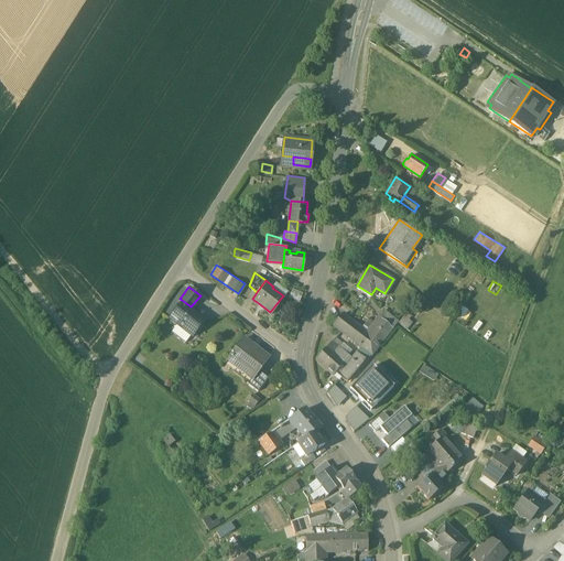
[(303,292),(293,288),(290,295),(300,300),(303,292)]
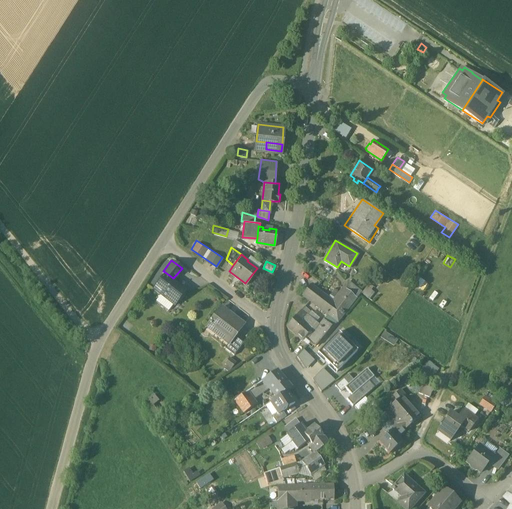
[(173,278),(165,272),(153,287),(161,293),(173,303),(174,303),(185,289),(173,279),(173,278)]
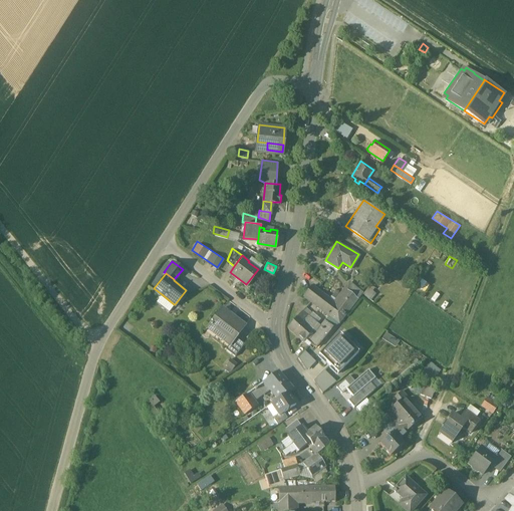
[(361,291),(350,283),(346,288),(357,297),(361,291)]
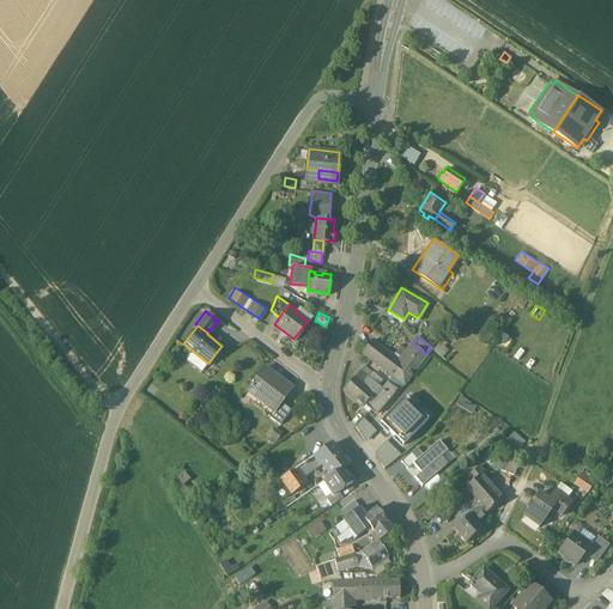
[(394,355),(371,339),(362,351),(384,369),(394,355)]
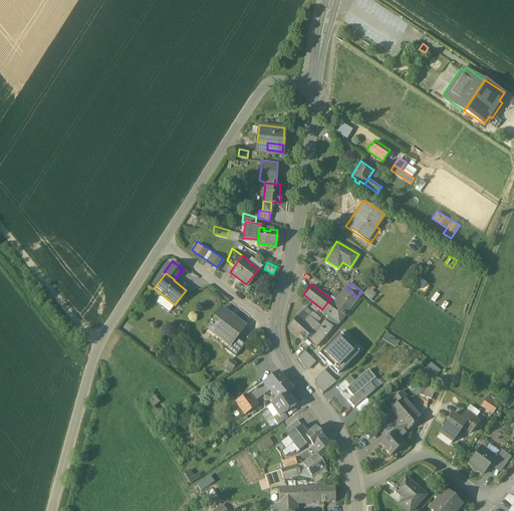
[(363,293),(371,298),(376,291),(368,285),(363,293)]
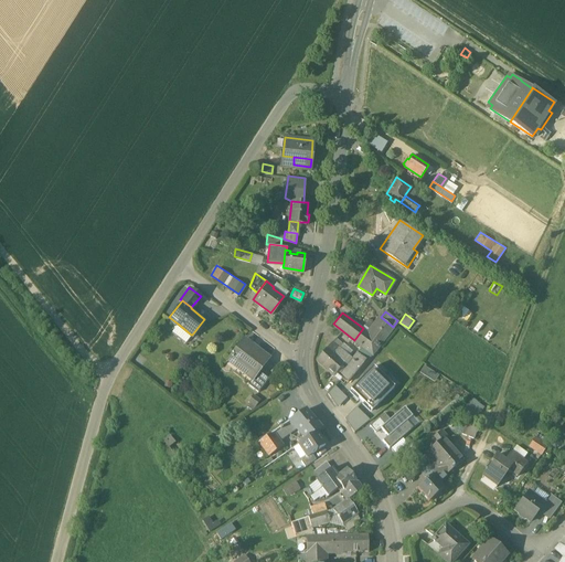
[(379,316),(366,330),(363,328),(354,340),(372,353),(393,327),(381,317),(381,318),(379,316)]
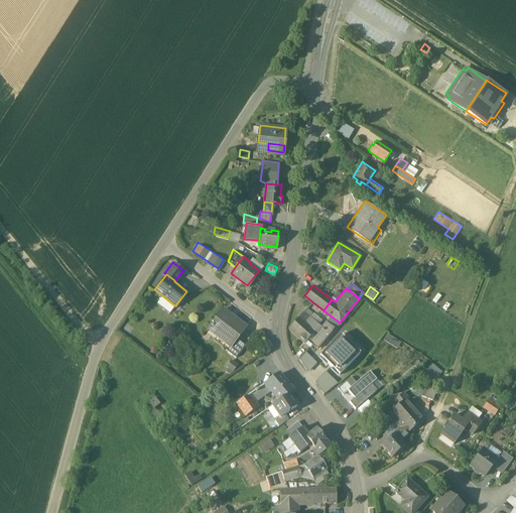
[(174,305),(162,295),(157,301),(169,311),(174,305)]
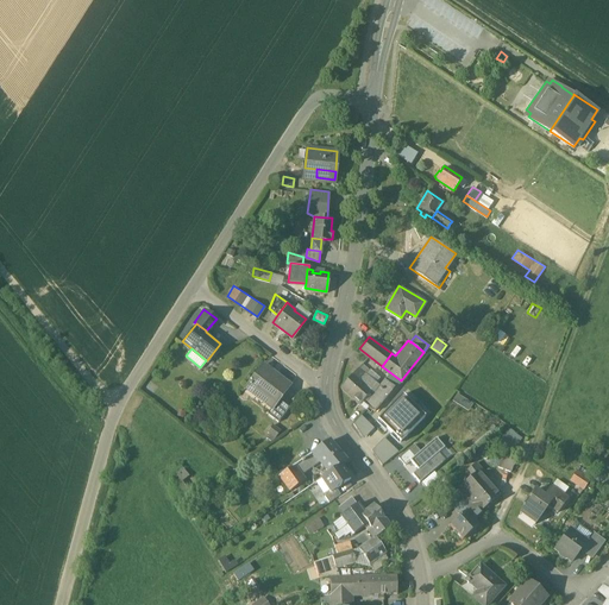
[(290,383),(264,363),(246,385),(271,405),(272,405),(280,396),(290,383)]
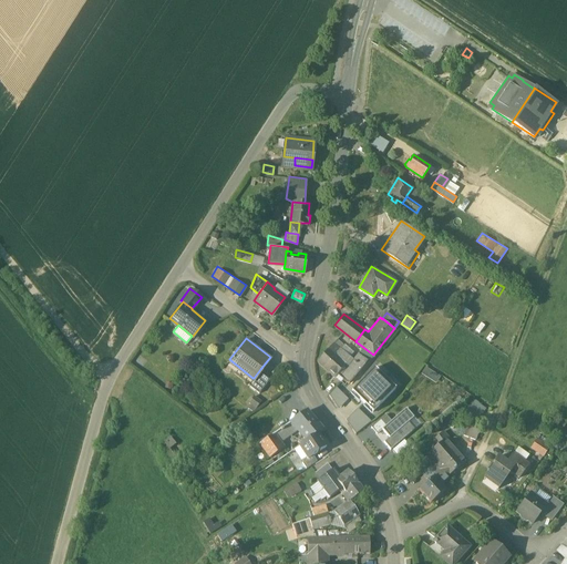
[(343,345),(337,338),(332,341),(340,349),(343,345)]
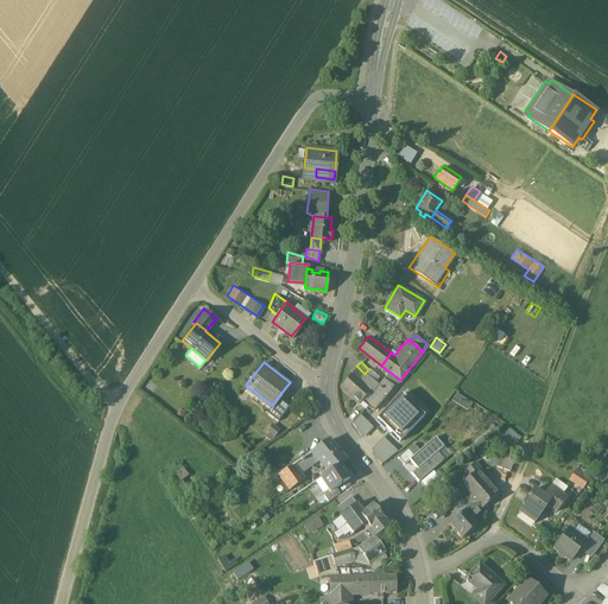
[(365,374),(356,366),(340,385),(359,401),(369,389),(375,382),(374,382),(365,374)]
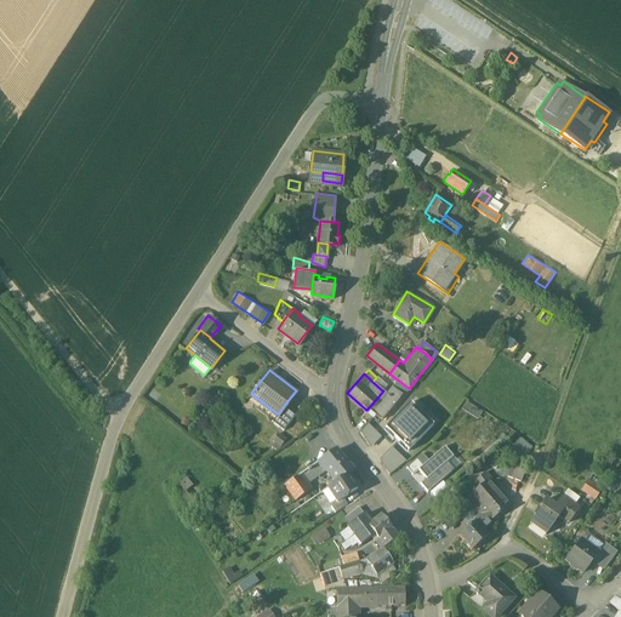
[(391,393),(385,388),(382,390),(383,390),(377,398),(389,409),(396,401),(397,399),(391,393)]
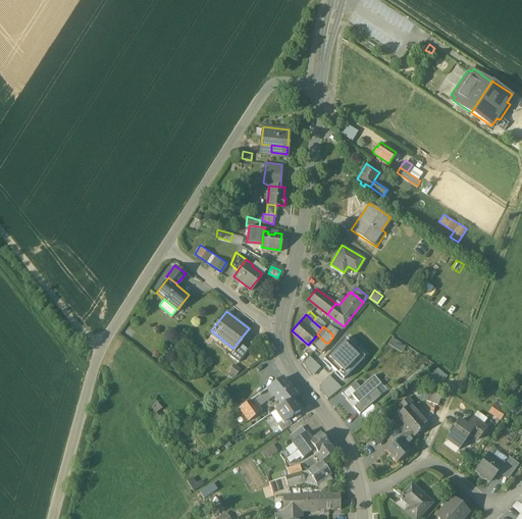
[(364,355),(345,338),(324,360),(344,377),(364,355)]
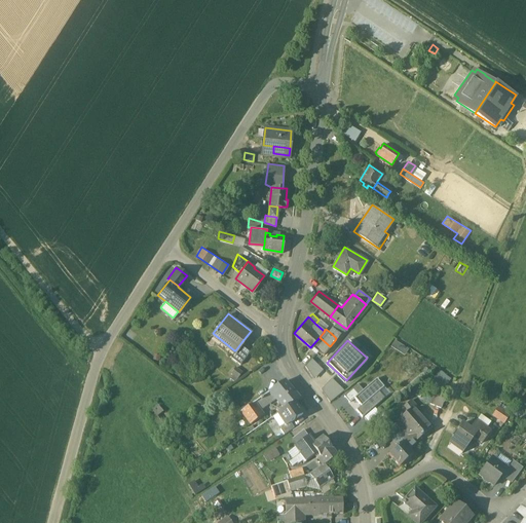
[(392,347),(405,355),(409,348),(397,341),(392,347)]
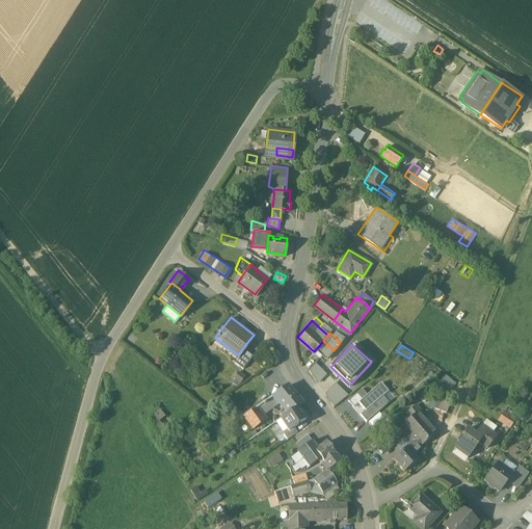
[(253,353),(244,346),(238,354),(237,354),(233,360),(243,367),(253,353)]
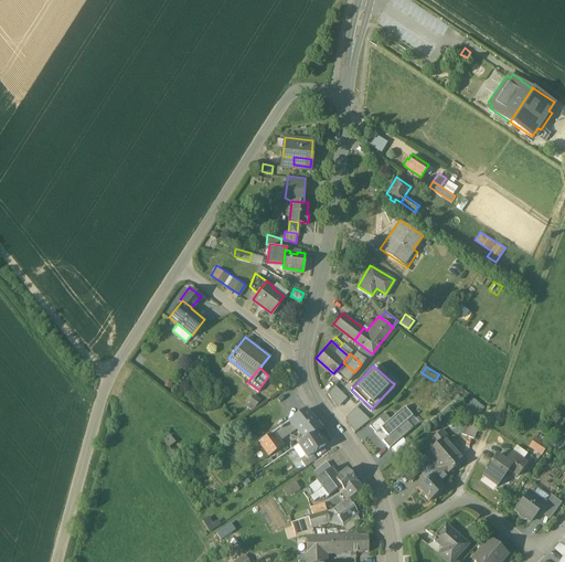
[(345,396),(334,385),(327,393),(338,404),(345,396)]
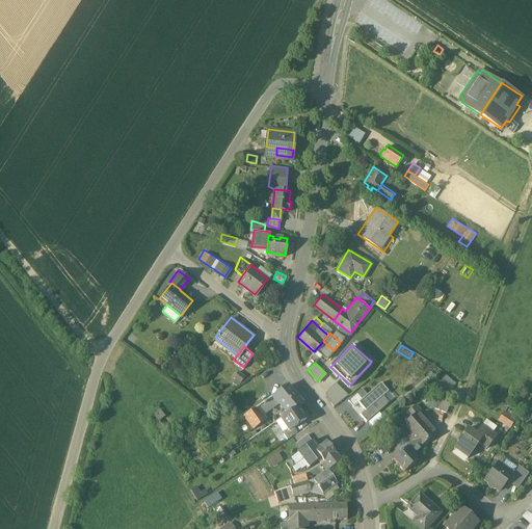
[(443,375),(436,385),(447,393),(454,384),(443,375)]
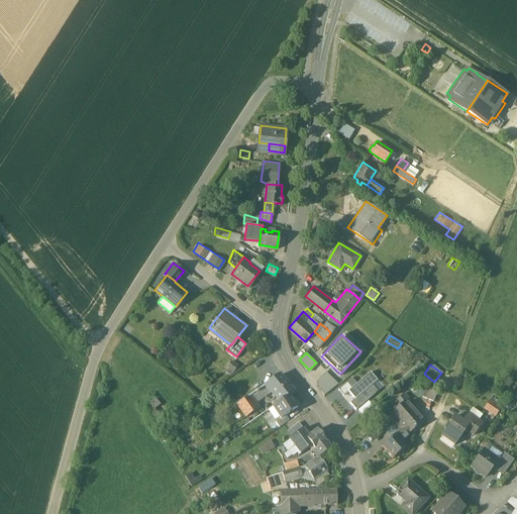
[(357,381),(348,389),(349,389),(355,396),(350,400),(356,407),(379,389),(373,382),(378,378),(371,370),(357,381)]
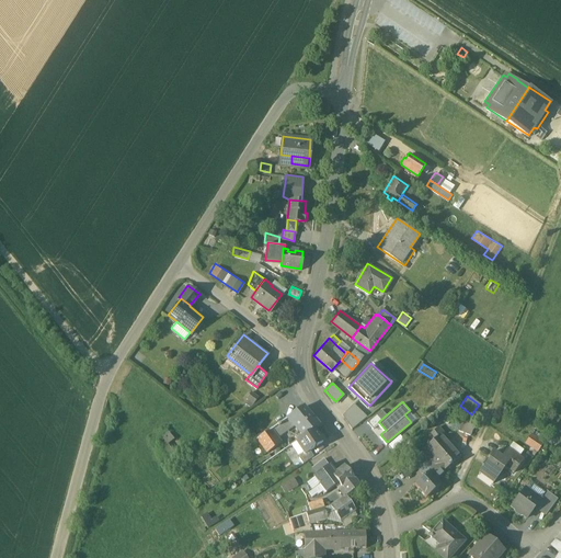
[(320,423),(304,405),(287,416),(293,422),(304,434),(313,428),(320,423)]
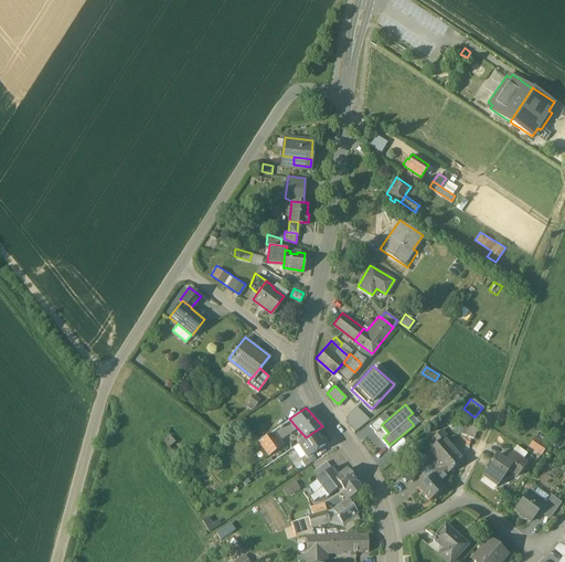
[(369,419),(356,407),(345,419),(355,431),(369,419)]
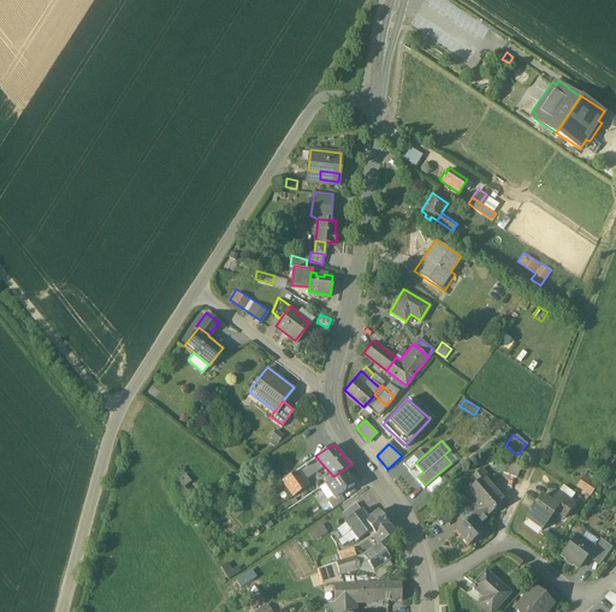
[(420,446),(404,461),(410,468),(416,463),(415,463),(426,453),(420,446)]
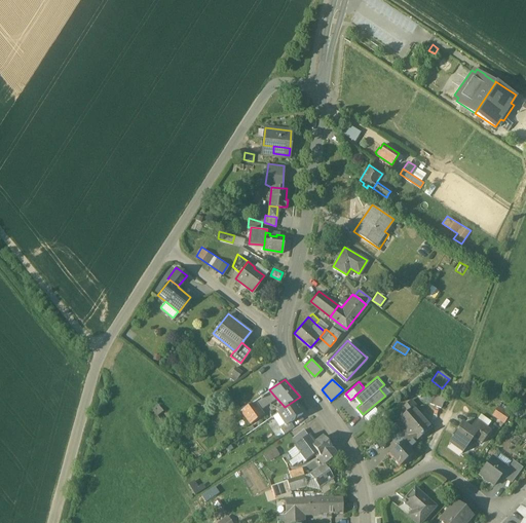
[(234,402),(227,388),(221,393),(229,405),(234,402)]
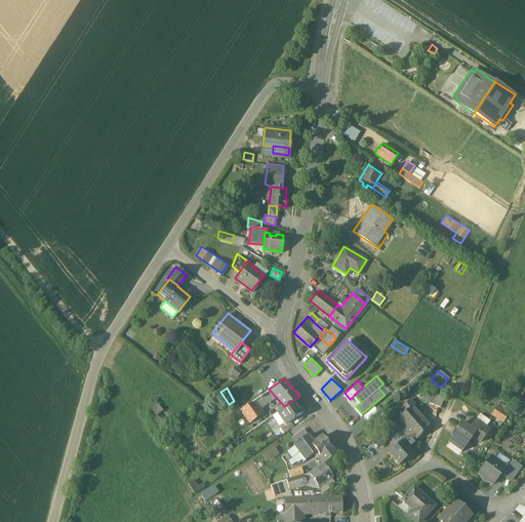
[(445,393),(433,388),(428,401),(440,406),(445,393)]
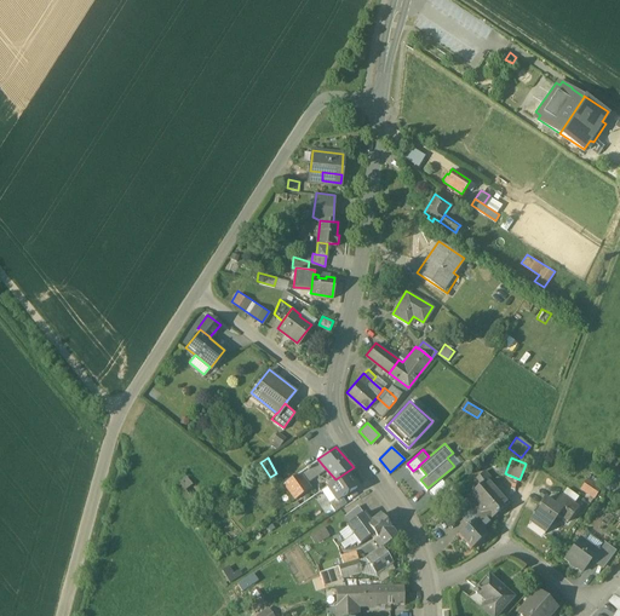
[(317,459),(286,481),(297,496),(311,487),(305,478),(323,466),(317,459)]
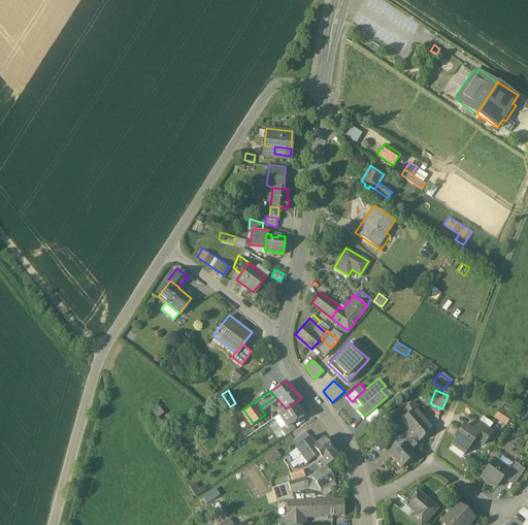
[(411,400),(403,408),(407,414),(415,408),(417,406),(411,400)]
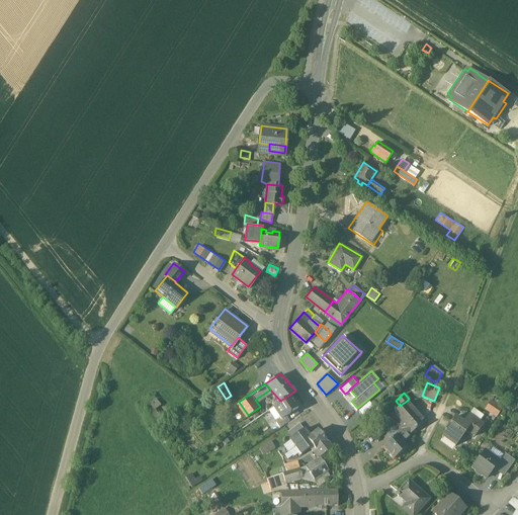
[(297,406),(289,395),(280,401),(273,406),(281,418),(286,415),(297,406)]
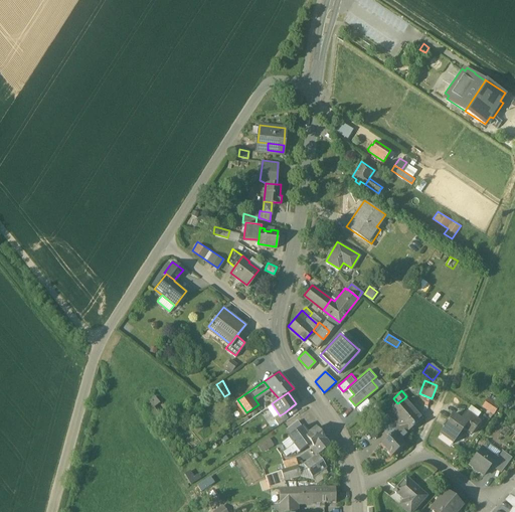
[(141,402),(155,422),(164,416),(156,403),(159,400),(154,393),(141,402)]
